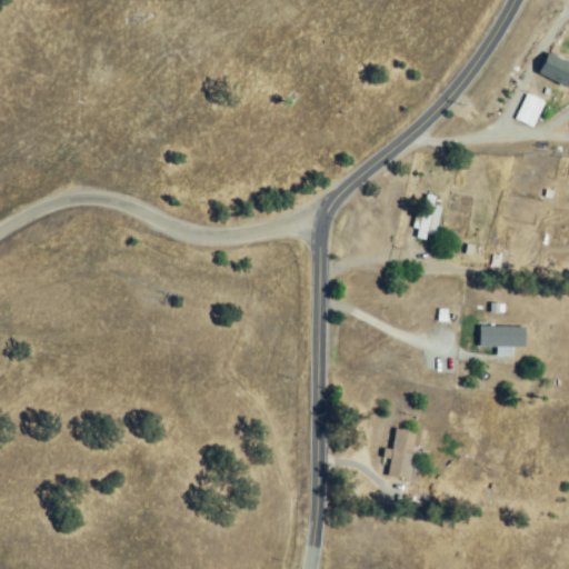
[(548,55),(568,63),(568,86),(540,72),(548,55)]
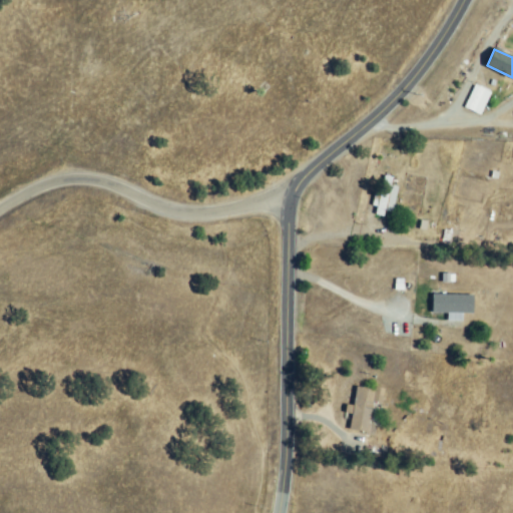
[(467,107),(477,87),(490,93),(481,113),(467,107)]
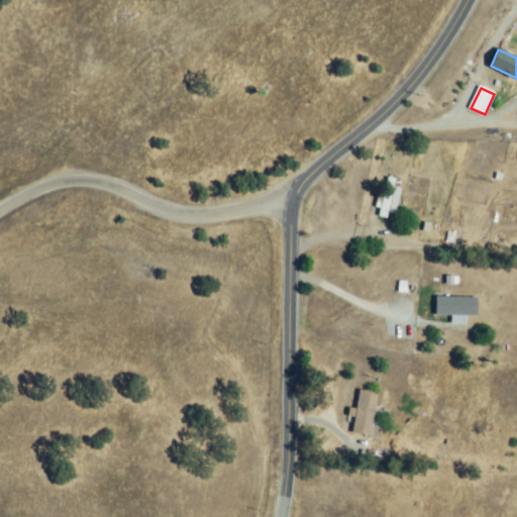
[(389,208),(385,217),(376,214),(389,178),(396,180),(393,188),(401,191),(395,210),(389,208)]
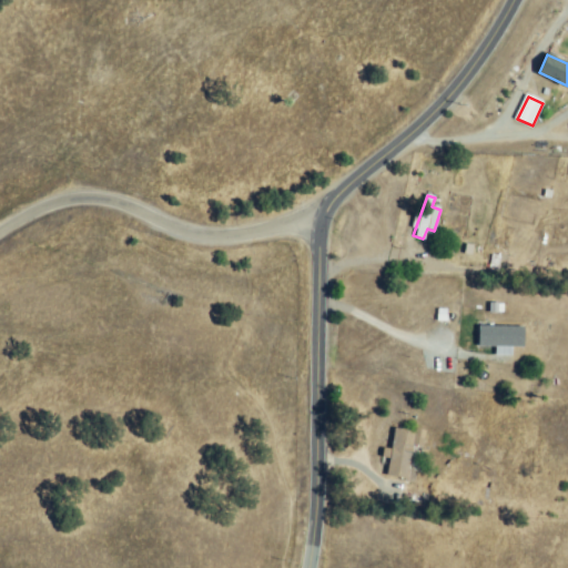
[(524,346),(482,345),(482,328),(524,328),(524,346)]
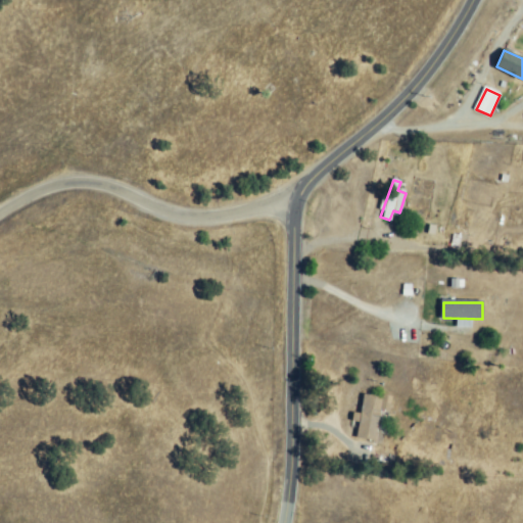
[(374,439),(357,437),(363,396),(389,399),(388,411),(378,410),(374,439)]
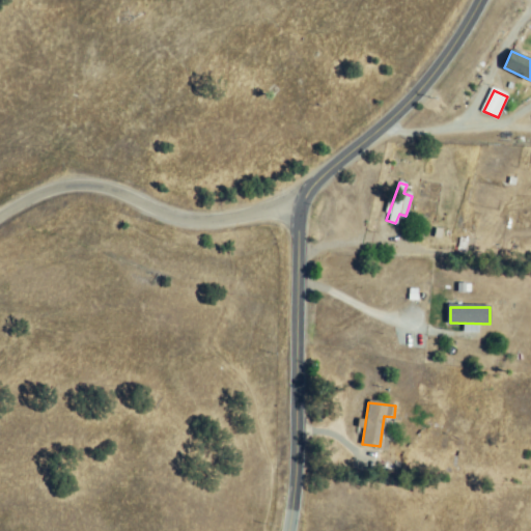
All buildings are outlined.
